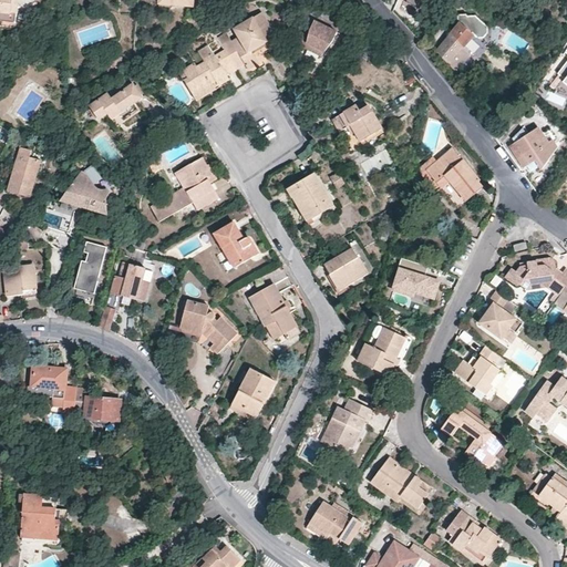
[(0,0),(0,22),(14,24),(17,0),(0,0)]
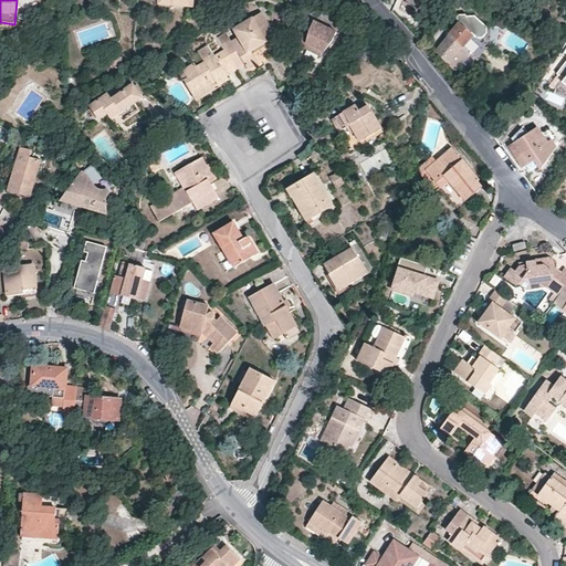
[(232,30),(238,38),(230,42),(224,33),(217,39),(223,51),(236,71),(244,65),(248,71),(258,64),(250,52),(274,37),(261,13),(232,30)]
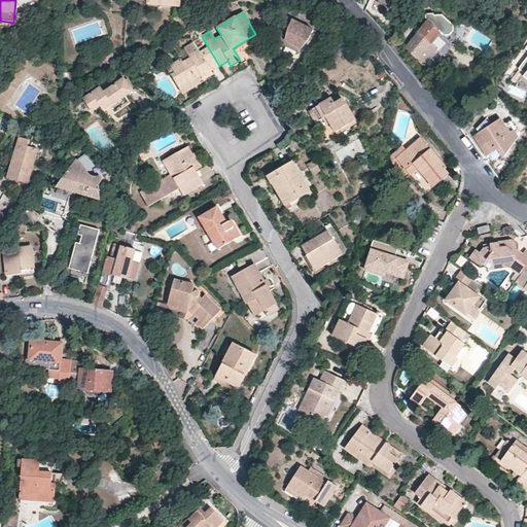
[(428,14),(428,22),(440,33),(442,15),(434,15),(433,13),(428,14)]
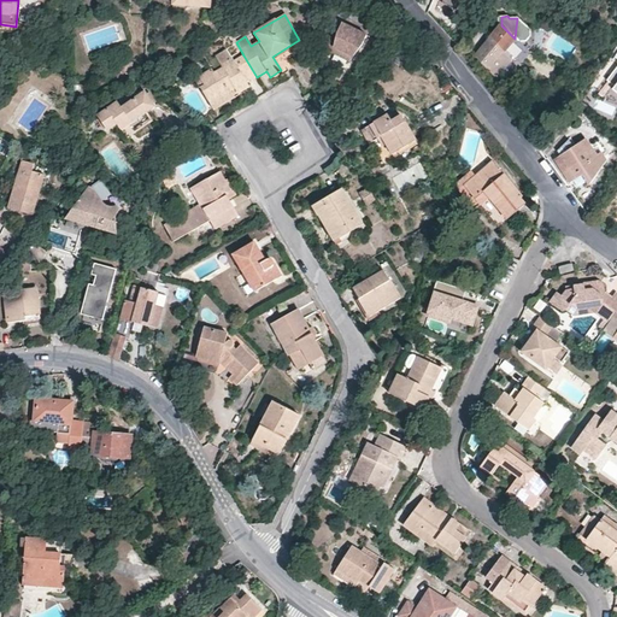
[(529,30),(517,18),(515,39),(521,42),(526,41),(530,36),(529,30)]
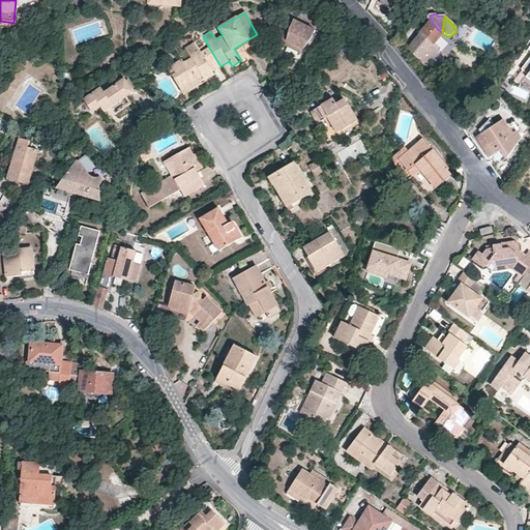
[(198,21),(195,23),(201,34),(204,32),(198,21)]
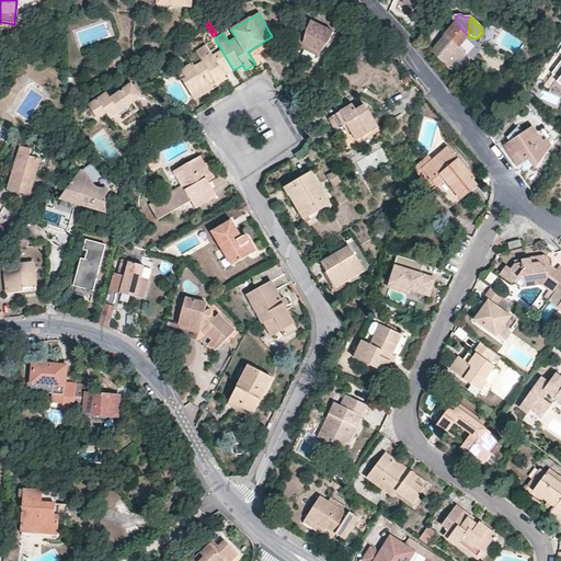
[(468,35),(456,23),(432,52),(448,69),(450,71),(458,64),(455,61),(458,57),(453,53),(468,35)]
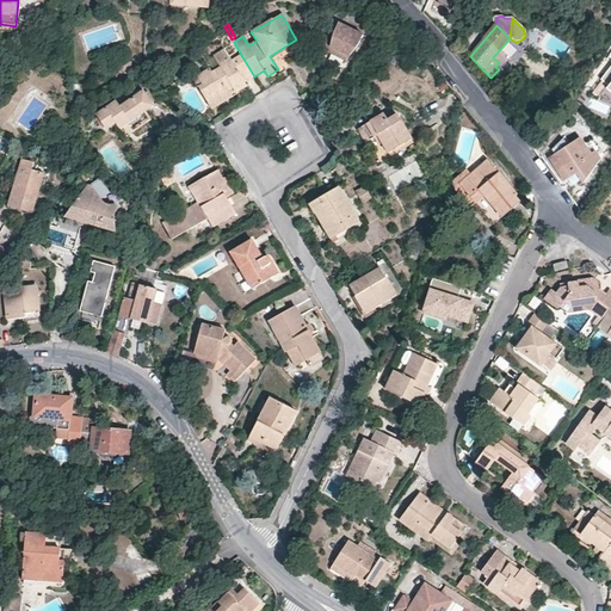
[(322,29),(312,26),(309,39),(319,43),(322,29)]
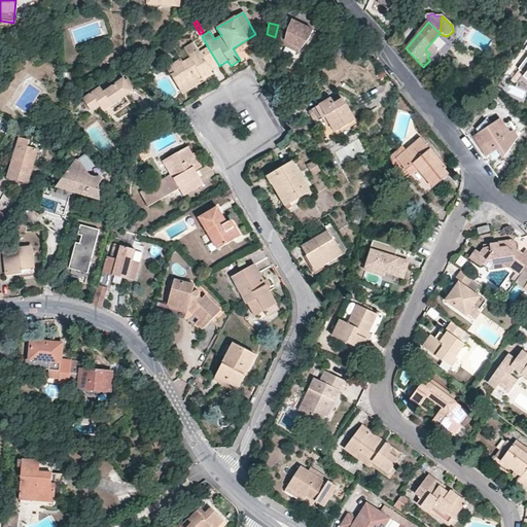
[(309,41),(313,33),(291,23),(287,31),(286,33),(277,31),(275,37),(272,47),(273,50),(283,46),(284,48),(299,56),(309,41)]
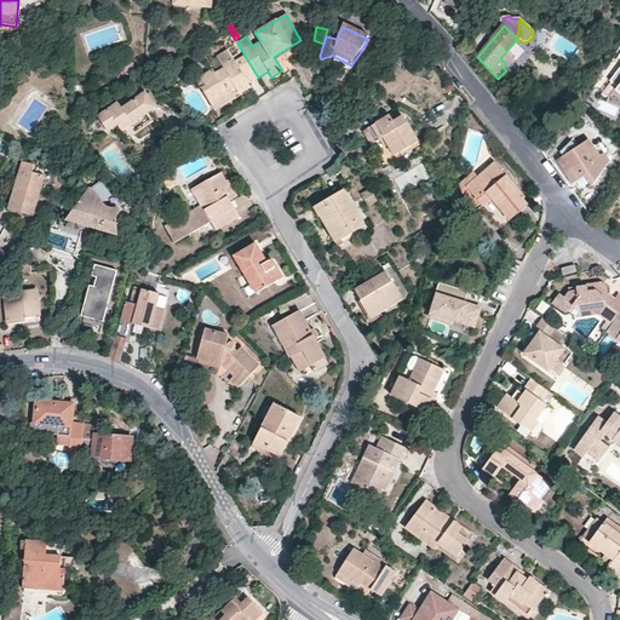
[(222,65),(223,68),(214,74),(212,69),(199,76),(206,86),(201,89),(211,105),(236,90),(239,95),(250,87),(247,84),(258,78),(245,56),(234,62),(233,59),(222,65)]
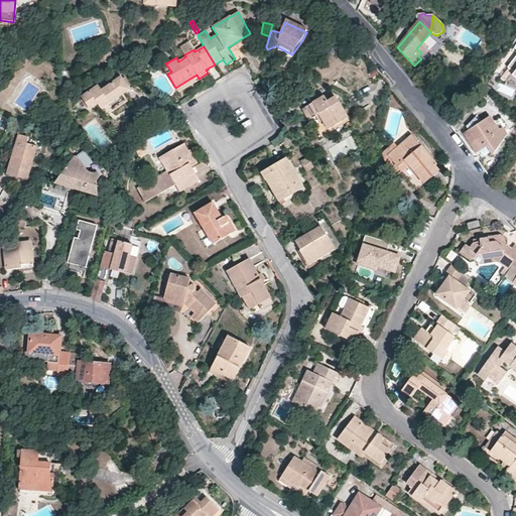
[(99,53),(100,61),(110,60),(111,52),(99,53)]
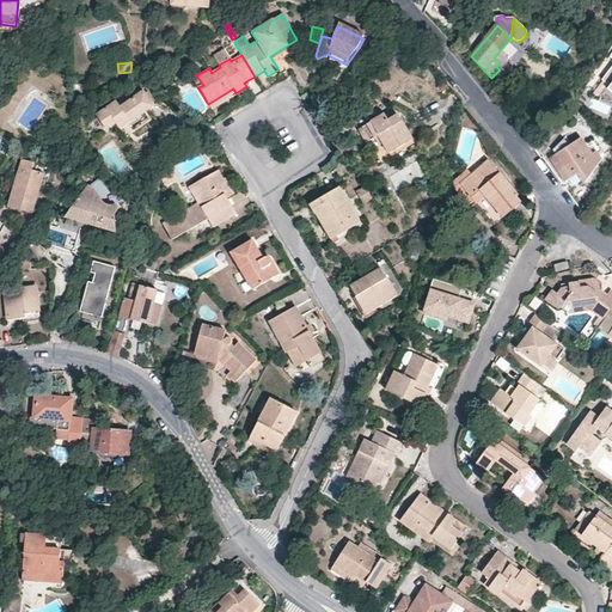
[(611,63),(601,79),(607,84),(604,89),(611,93),(611,63)]
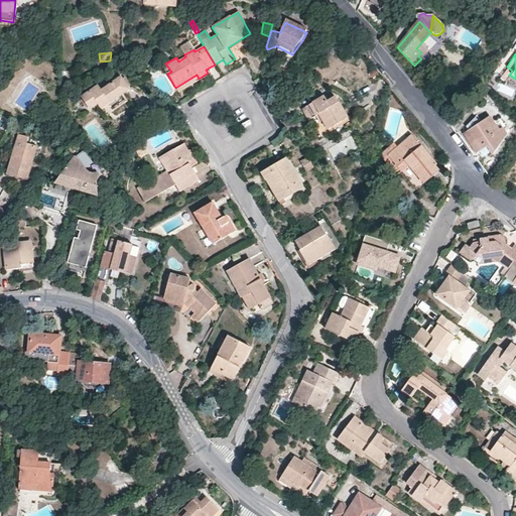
[(165,63),(162,66),(167,74),(171,72),(165,63)]
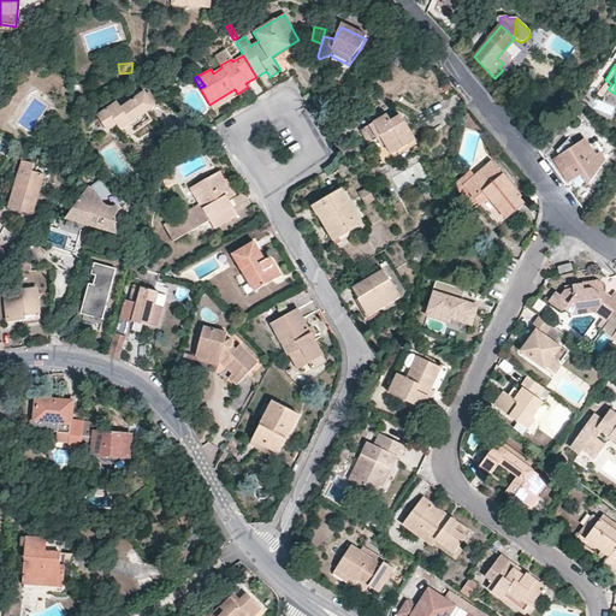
[(209,105),(213,111),(238,95),(237,94),(235,89),(209,105)]
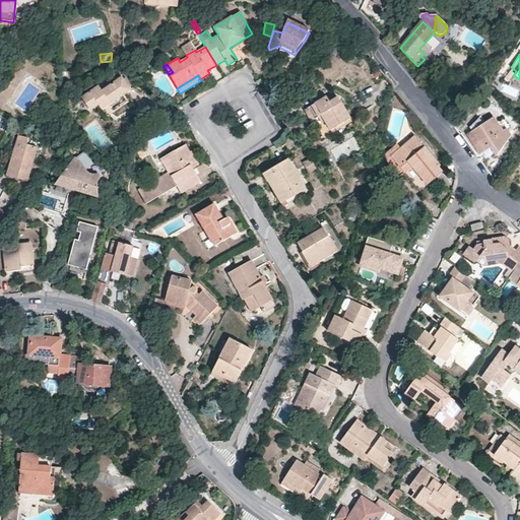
[(130,89),(122,77),(102,91),(98,86),(81,98),(89,110),(98,105),(102,110),(123,95),(130,89)]
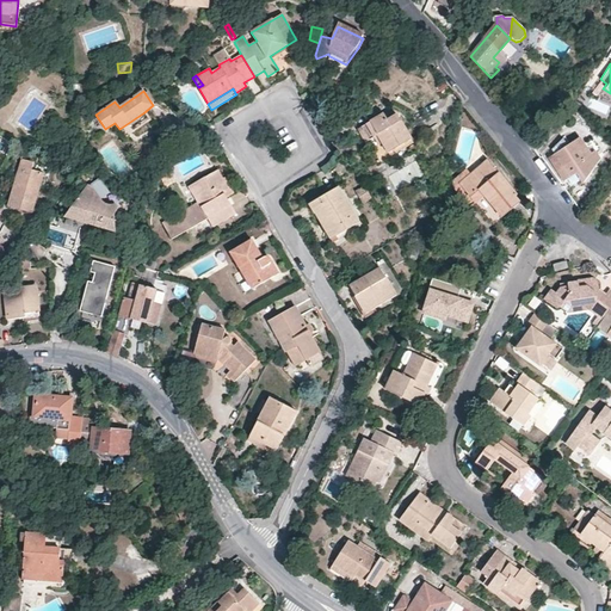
[(119,129),(125,136),(149,119),(144,112),(119,129)]
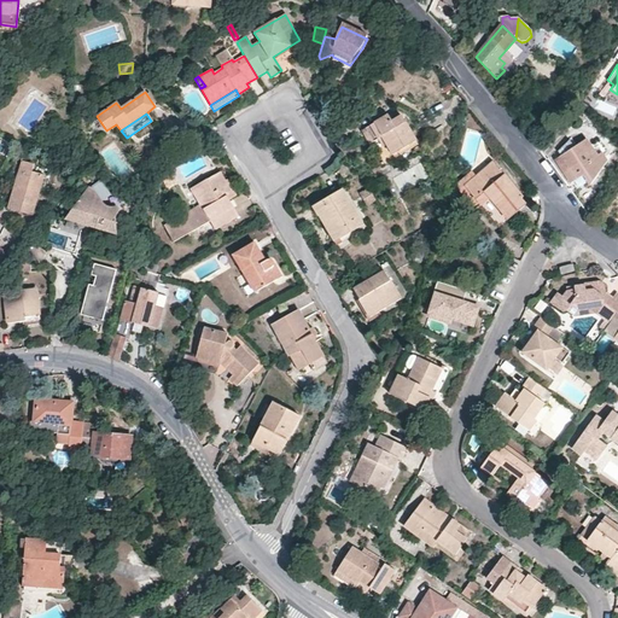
[(378,139),(382,136),(386,145),(392,155),(417,141),(401,116),(392,122),(388,115),(365,128),(373,141),(378,139)]
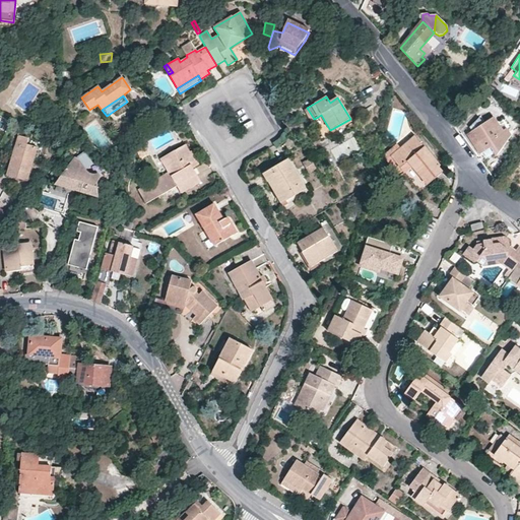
[(307,108),(304,110),(311,121),(314,119),(307,108)]
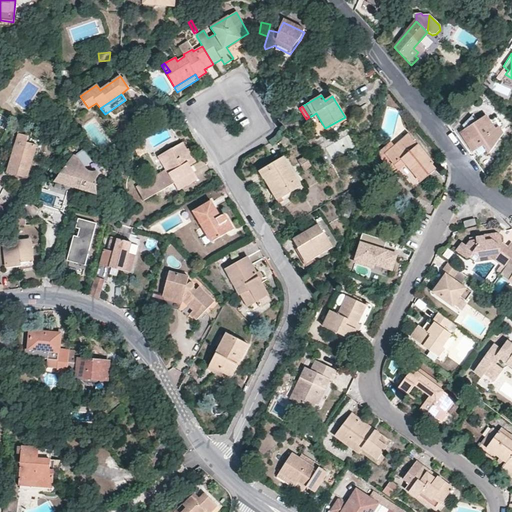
[(498,136),(485,115),(472,124),(460,131),(473,152),(485,144),(489,141),(498,136)]
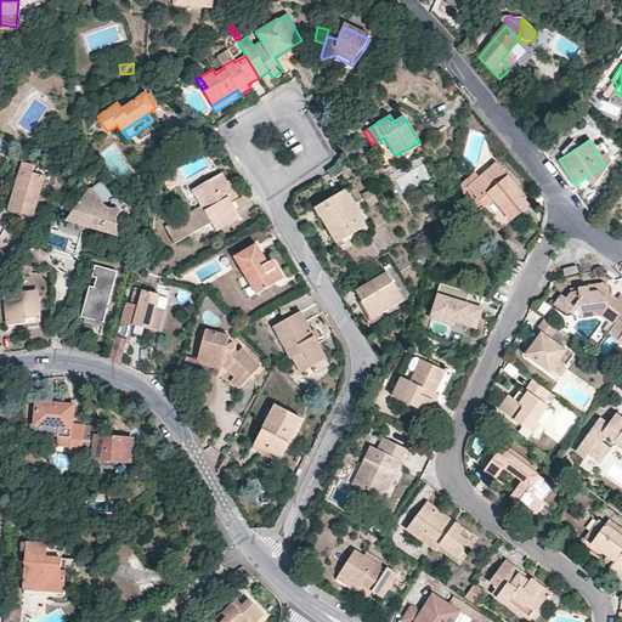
[(422,146),(419,142),(395,156),(397,160),(422,146)]
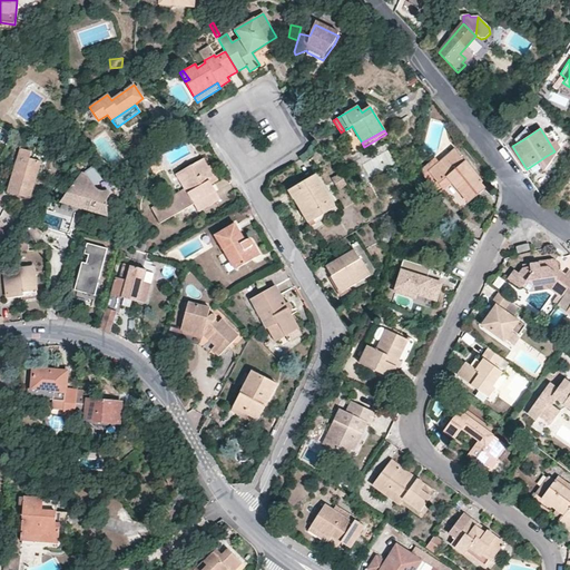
[(21,157),(18,170),(15,169),(7,193),(29,199),(40,161),(30,158),(31,151),(20,149),(18,156),(21,157)]
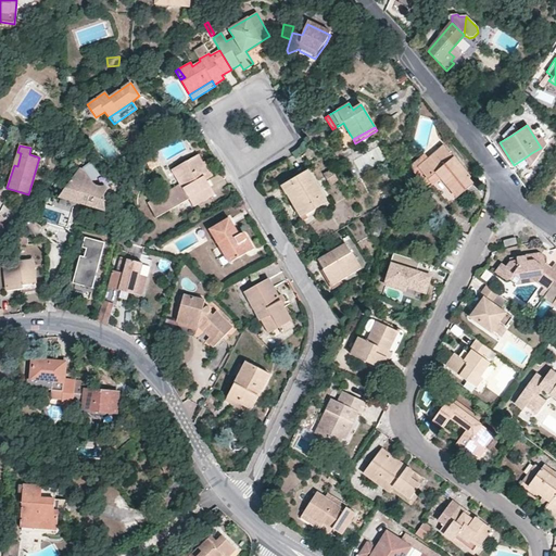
[(431,176),(437,173),(440,177),(457,198),(474,184),(469,178),(470,177),(444,146),(428,159),(418,167),(427,179),(431,176)]
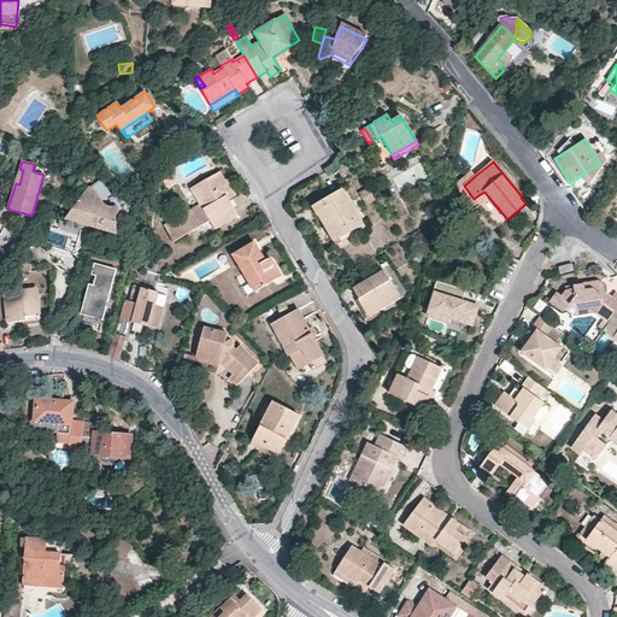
[(169,169),(159,175),(166,189),(176,183),(169,169)]
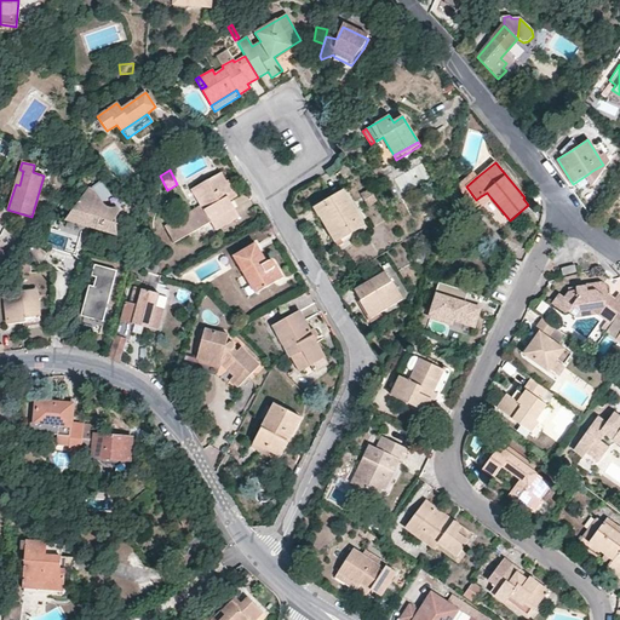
[(196,185),(208,206),(195,213),(193,211),(164,227),(174,242),(211,223),(216,231),(236,219),(227,202),(230,200),(237,196),(230,184),(229,185),(220,172),(196,185)]
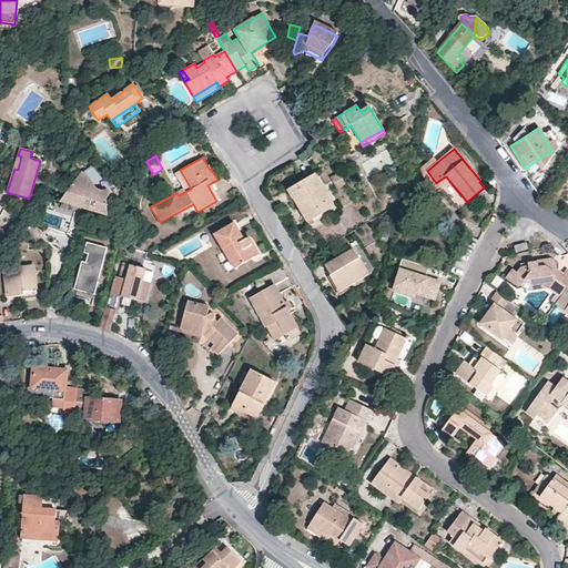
[(435,159),(422,170),(421,173),(432,186),(436,183),(427,171),(437,162),(435,159)]
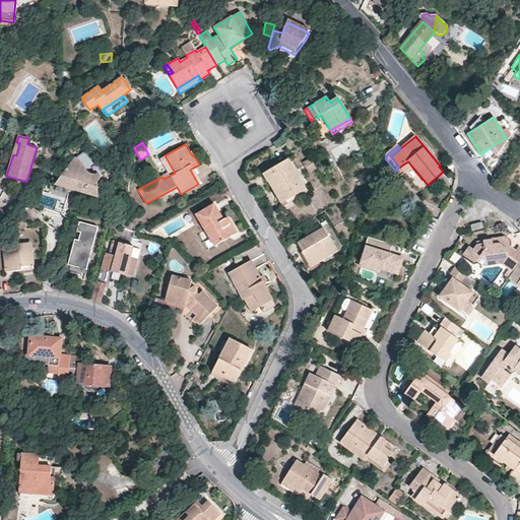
[(165,155),(160,158),(169,173),(161,177),(164,179),(175,173),(165,155)]
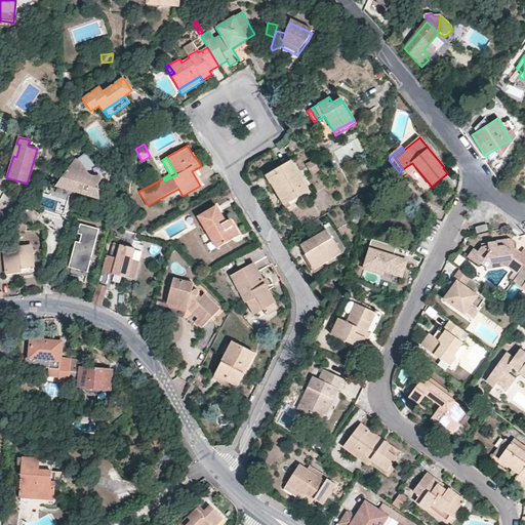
[(93,175),(90,174),(87,173),(81,166),(75,160),(56,180),(80,189),(80,191),(101,197),(101,183),(104,176),(101,175),(96,176),(93,175)]
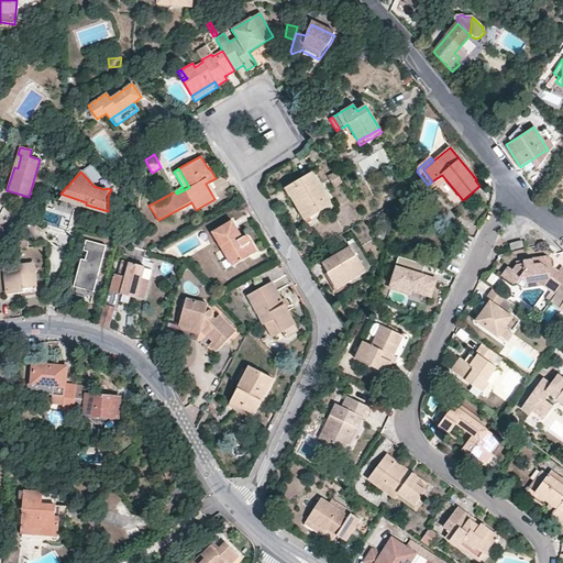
[(334,188),(341,184),(334,172),(327,176),(334,188)]
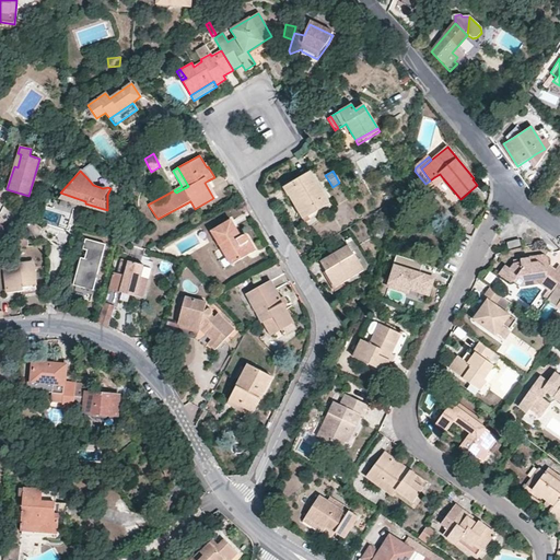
[(289,197),(294,195),(307,218),(319,210),(329,205),(310,172),(283,187),(289,197)]
